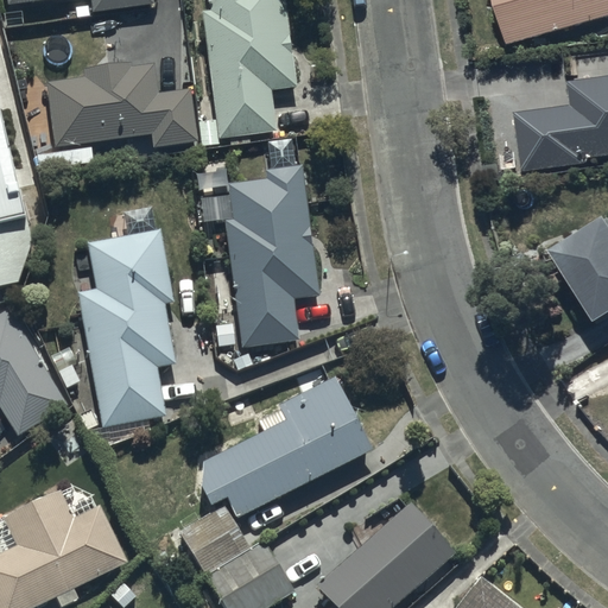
[(5,0),(6,5),(45,0),(88,0),(90,12),(153,5),(152,0),(5,0)]
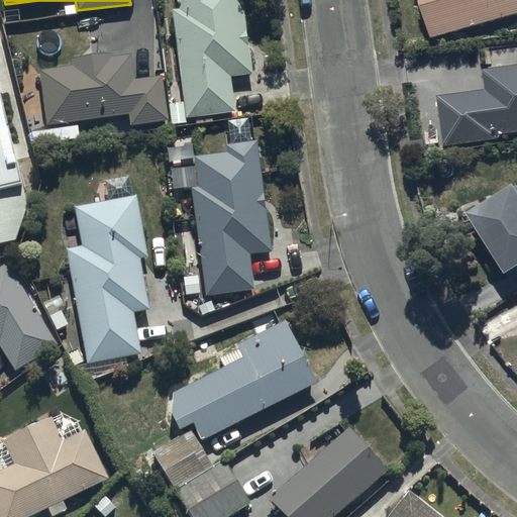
[(177,0),(178,8),(172,9),(185,118),(235,112),(230,76),(251,73),(241,0),(177,0)]
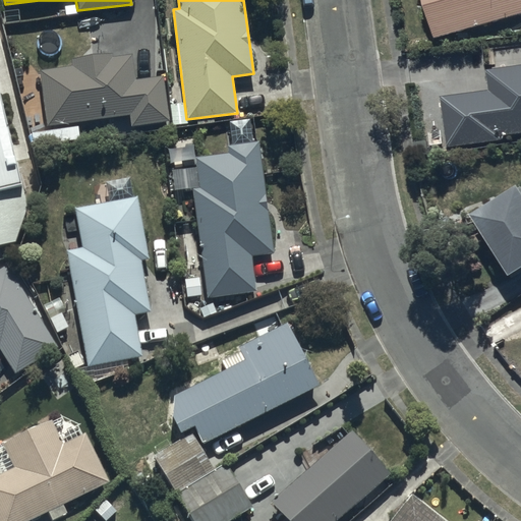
[(520,0),(424,0),(435,38),(520,14),(520,0)]
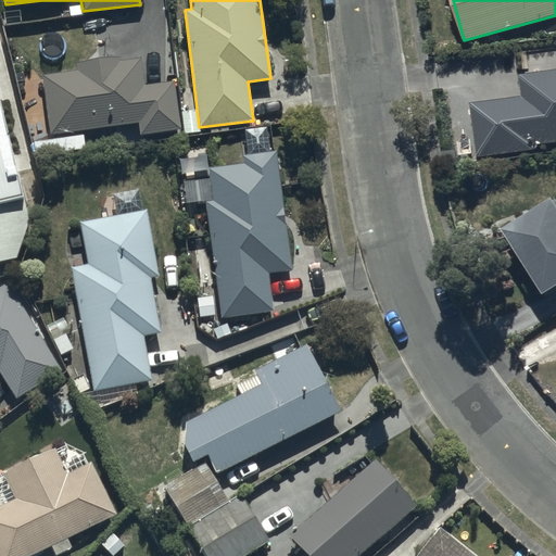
[(77,70),(40,73),(50,136),(137,122),(139,135),(181,128),(174,79),(143,84),(139,60),(121,62),(118,57),(76,62),(77,70)]
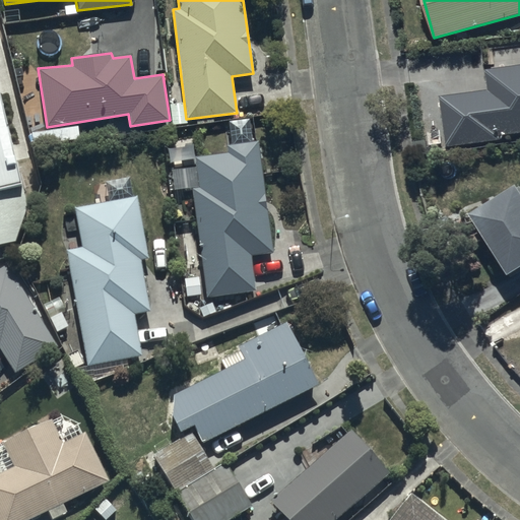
[(519,64),(484,70),(488,89),(438,96),(446,147),(501,139),(500,135),(519,132),(519,64)]
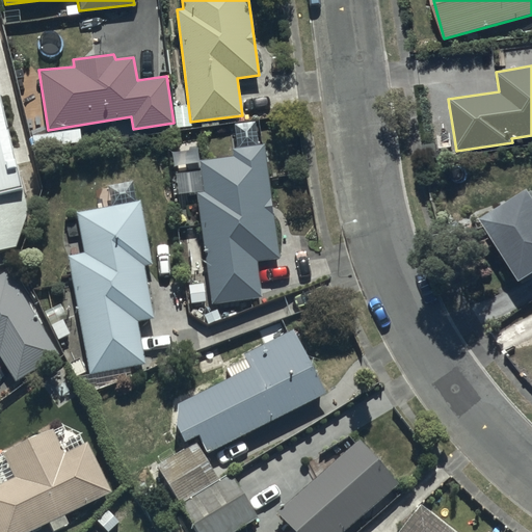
[(0,194),(18,190),(0,116),(0,194)]
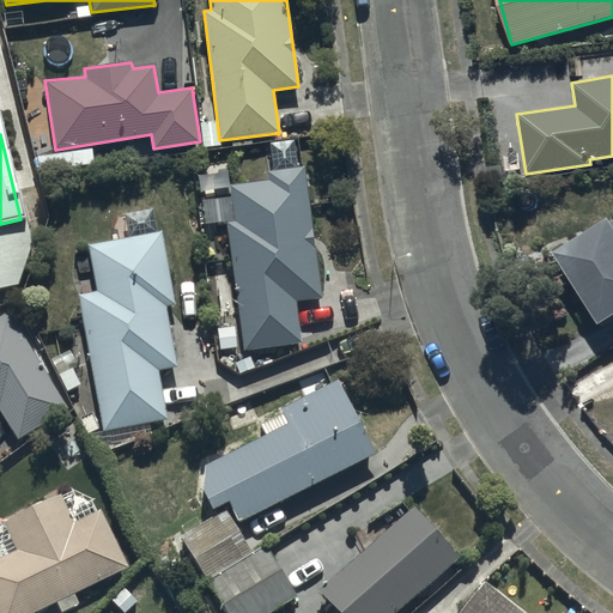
[(226,222),(243,350),(301,344),(297,301),(321,298),(304,168),(266,173),(267,181),(229,186),(234,222),(226,222)]
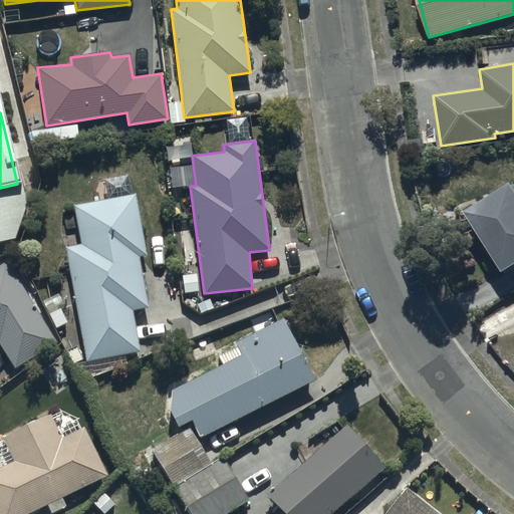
[(513,180),(467,209),(506,272),(513,266),(513,180)]
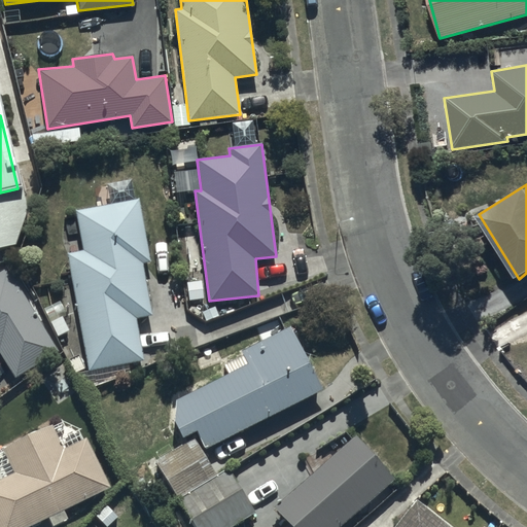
[(66,252),(88,371),(144,360),(136,318),(151,315),(142,264),(150,261),(139,199),(74,210),(75,216),(65,218),(68,236),(80,234),(83,249),(66,252)]
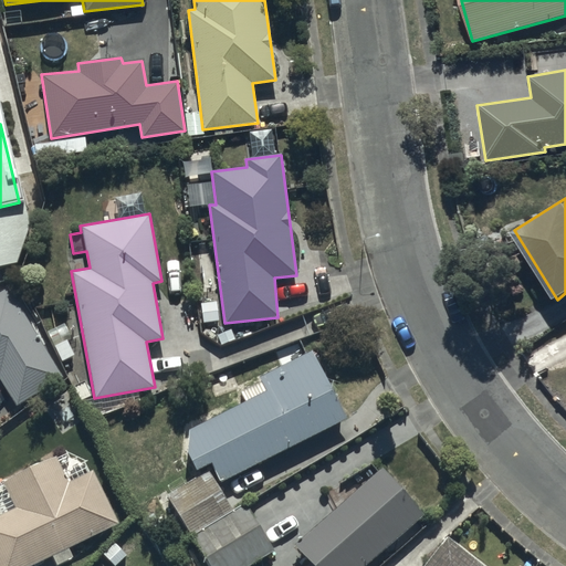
[(0,379),(16,406),(62,377),(7,287),(0,291),(0,379)]
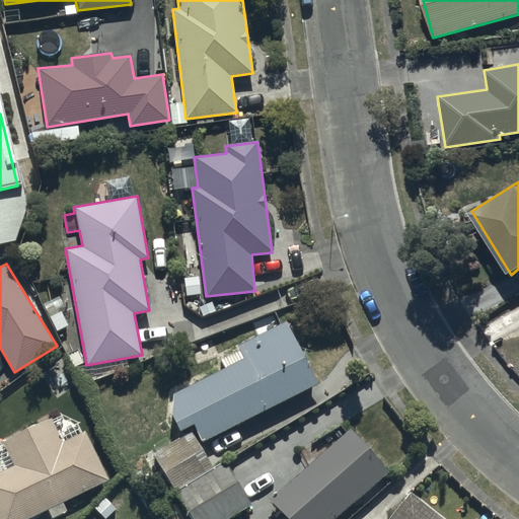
[(201,442),(317,383),(286,321),(207,360),(211,367),(168,388),(167,419),(175,435),(193,426),(201,442)]
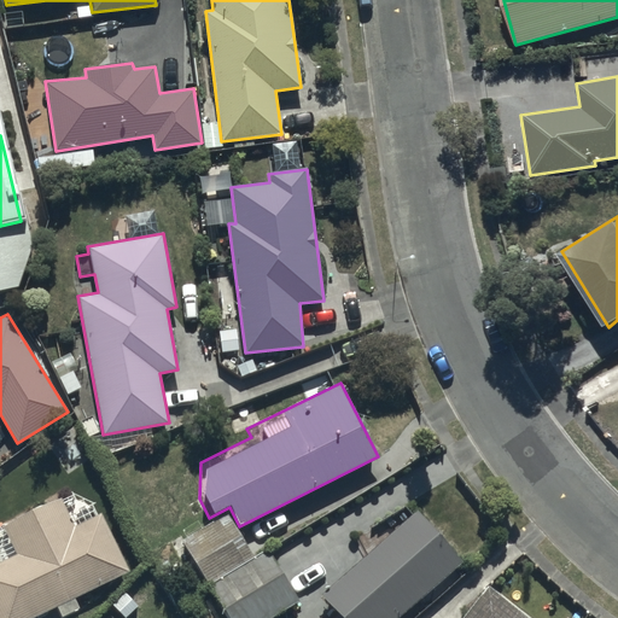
[(82,513),(73,491),(0,525),(3,530),(0,531),(0,617),(35,617),(56,608),(60,617),(63,617),(81,610),(75,598),(128,572),(98,506),(82,513)]
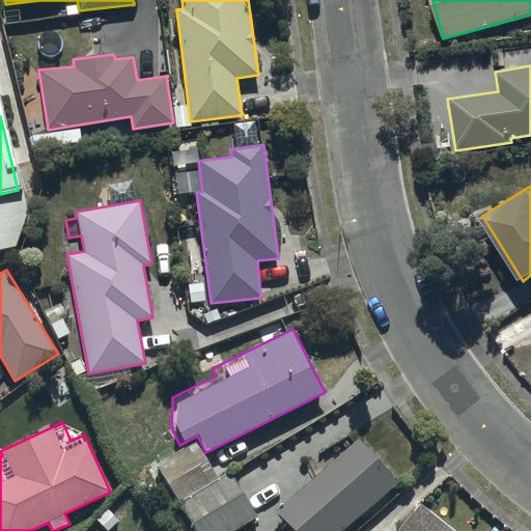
[(341,530),(396,482),(357,437),(275,510),(290,528),(285,530),(341,530)]
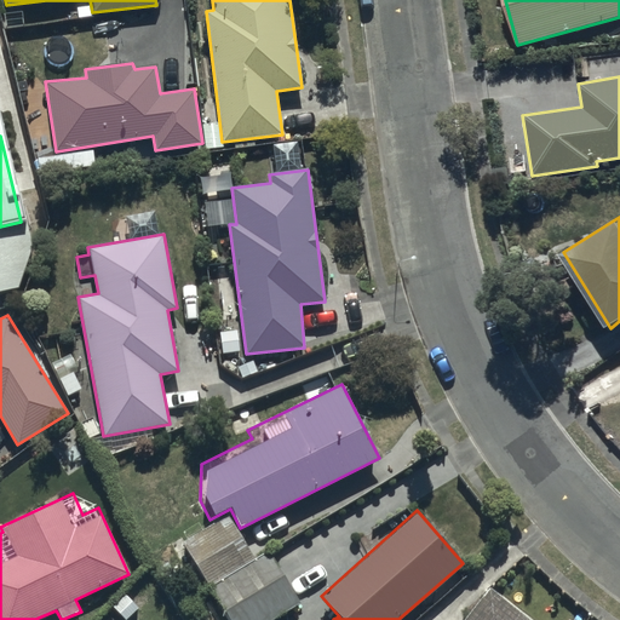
[(270,619),(299,603),(267,550),(252,558),(225,515),(170,549),(197,593),(207,587),(228,619),(270,619)]
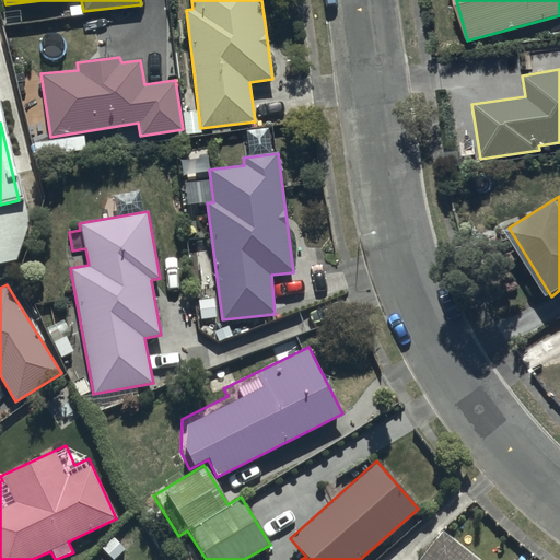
[(477,559),(440,531),(417,559),(477,559)]
